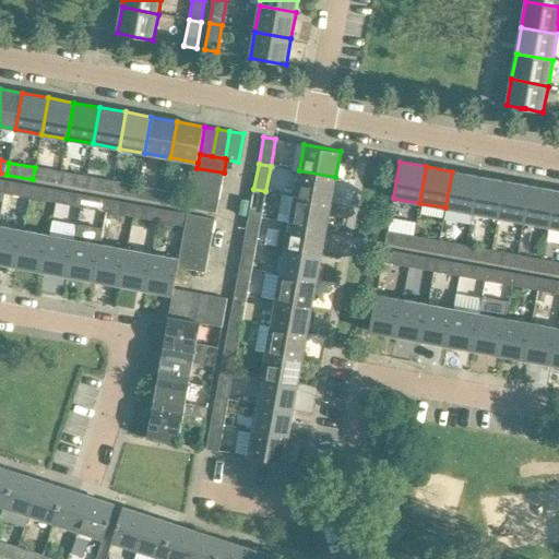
[(61,171),(35,167),(33,179),(59,183),(61,171)]
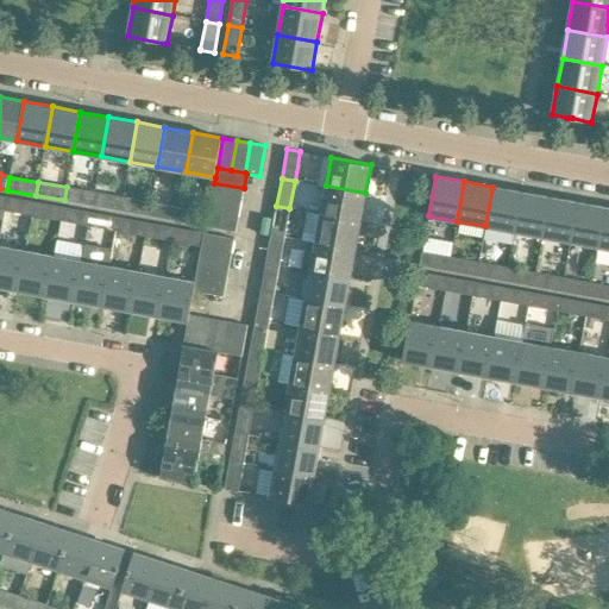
[(214,183),(212,196),(242,202),(244,188),(214,183)]
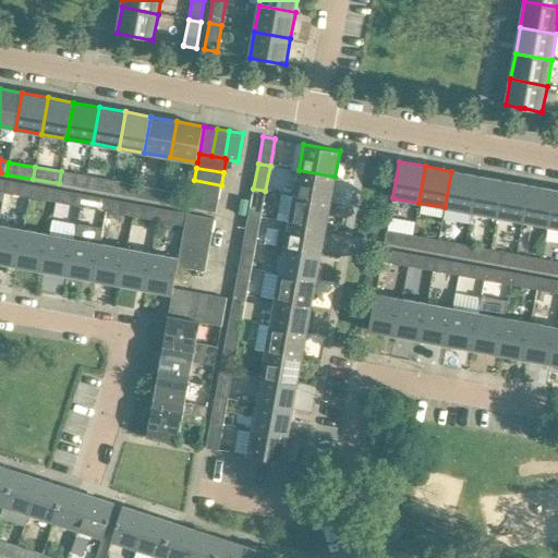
[(330,203),(335,177),(299,170),(294,196),(330,203)]
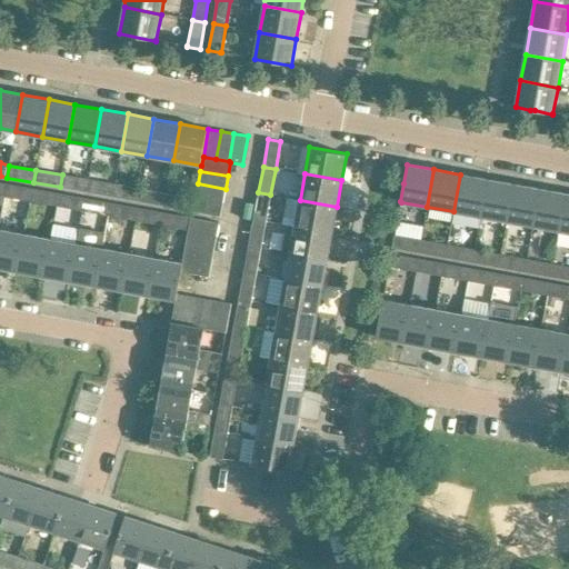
[(60,187),(86,192),(88,180),(62,175),(60,187)]
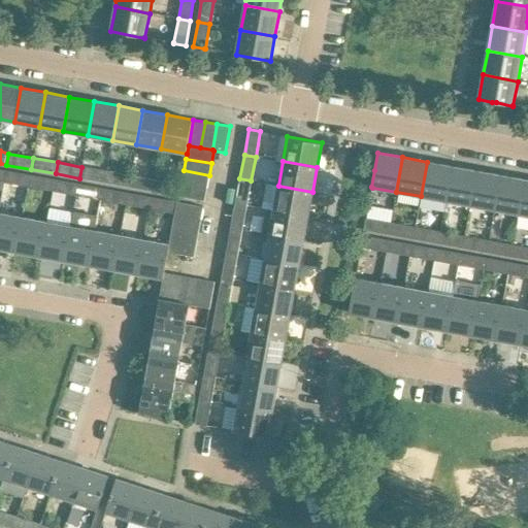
[(452,166),(427,162),(421,196),(446,200),(452,166)]
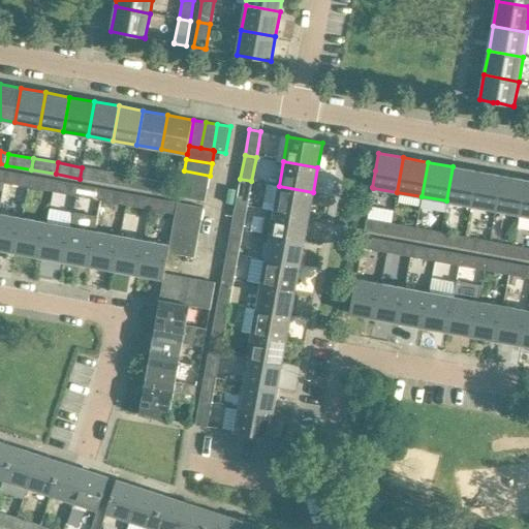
[(477,172),(453,166),(446,200),(471,206),(477,172)]
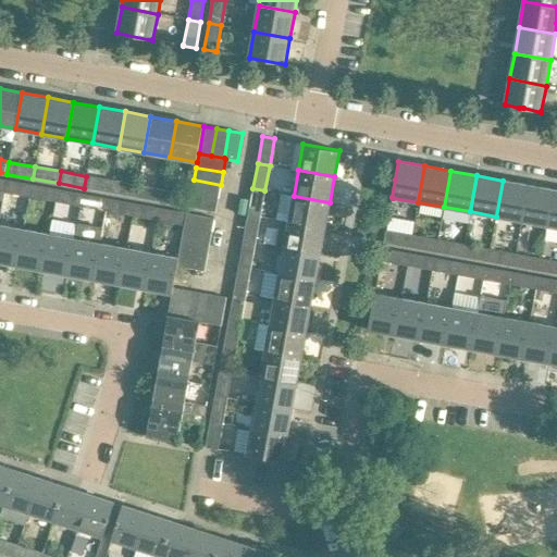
[(84,188),(110,193),(112,181),(86,176),(84,188)]
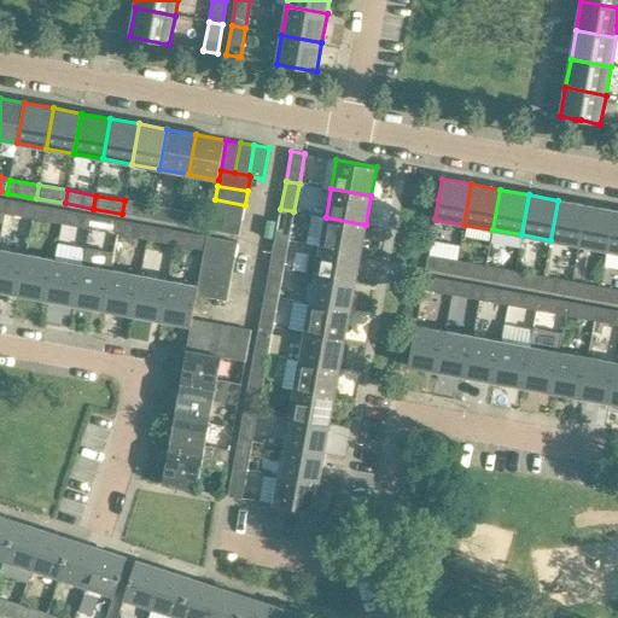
[(4,213),(33,219),(35,205),(6,199),(4,213)]
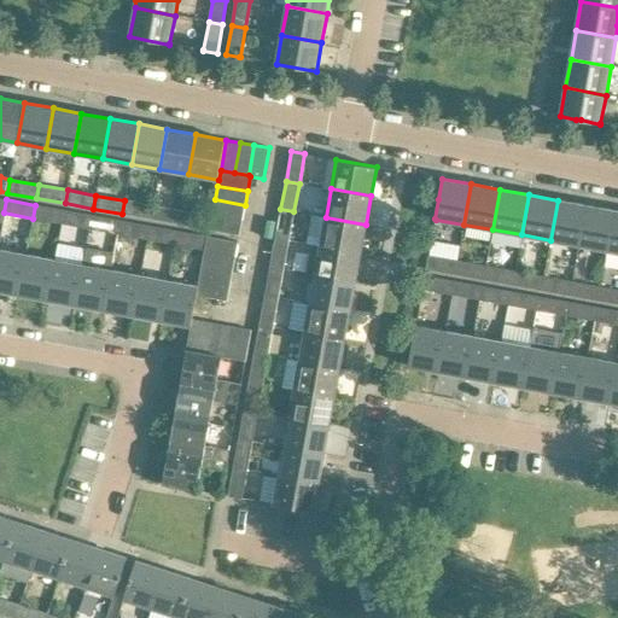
[(243,220),(245,205),(215,199),(213,214),(243,220)]
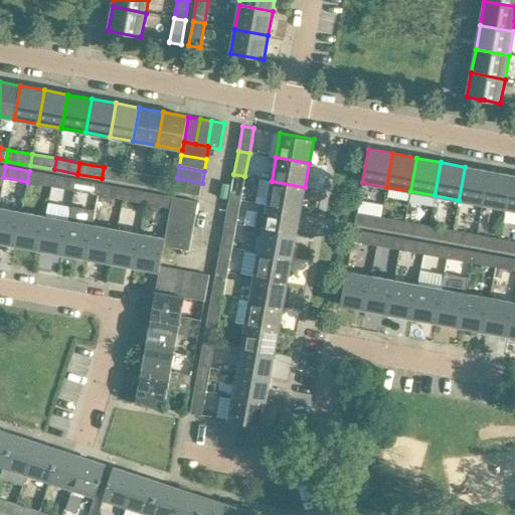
[(102,178),(126,182),(128,171),(104,167),(102,178)]
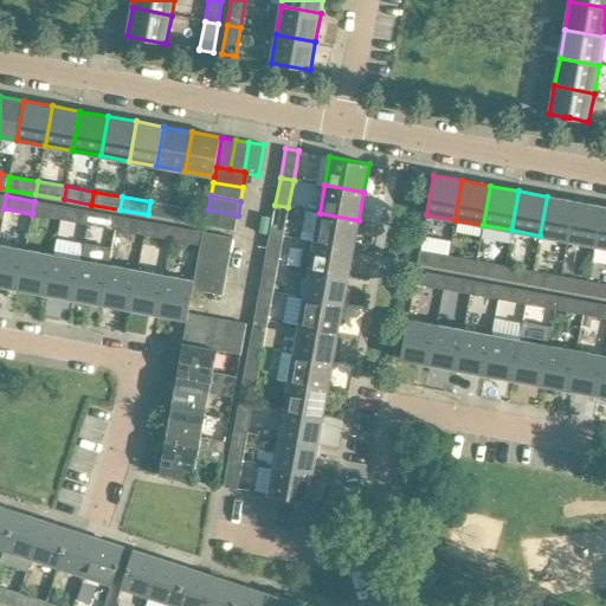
[(575,201),(547,197),(540,236),(568,240),(575,201)]
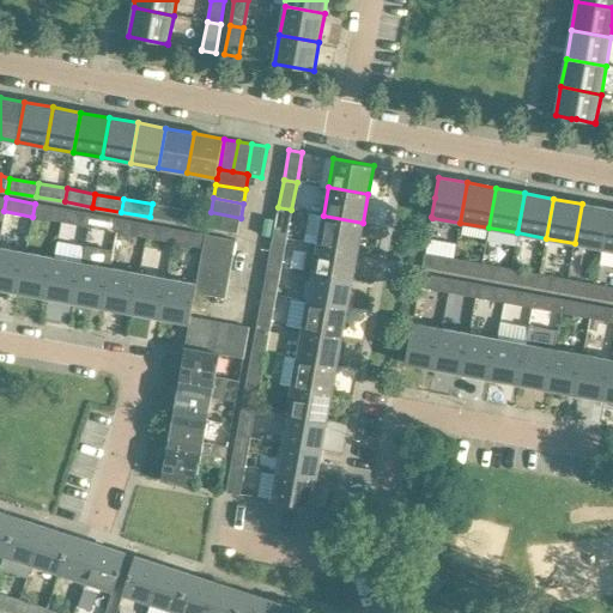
[(32,217),(61,222),(64,208),(35,204),(32,217)]
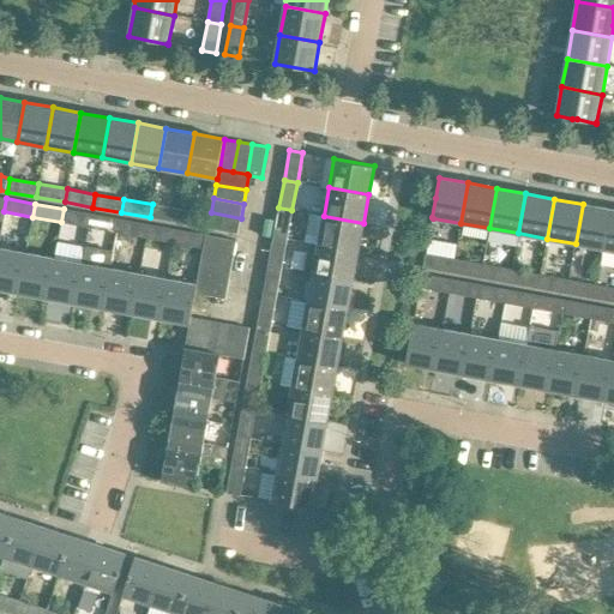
[(180,210),(152,204),(150,217),(178,223),(180,210)]
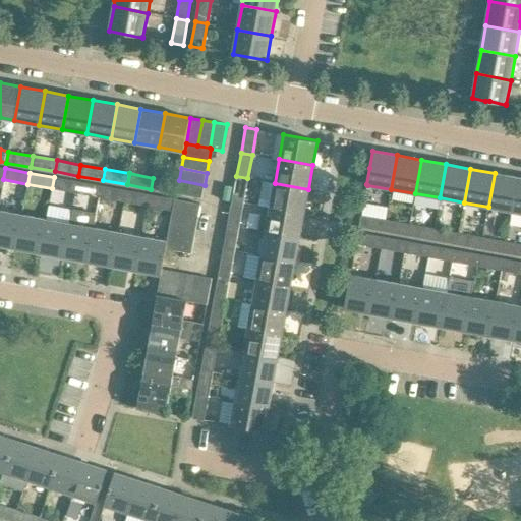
[(518,177),(495,173),(488,207),(512,212),(518,177)]
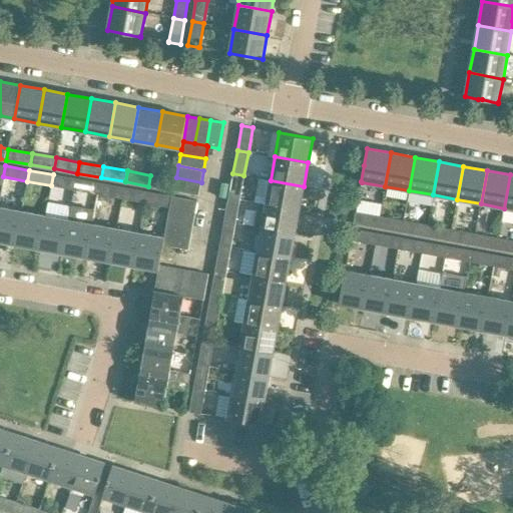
[(232,173),(228,197),(239,199),(243,175),(232,173)]
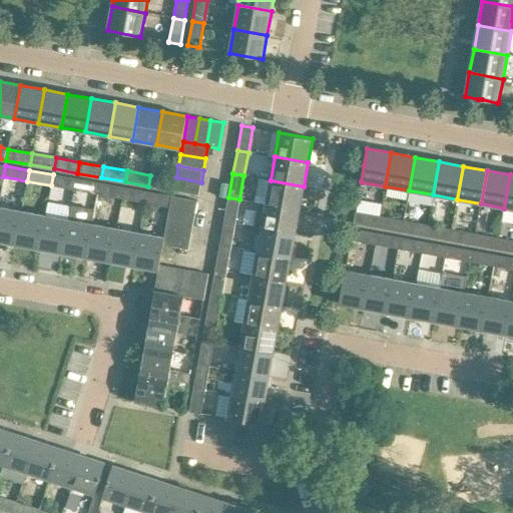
[(51,185),(74,189),(76,178),(53,174),(51,185)]
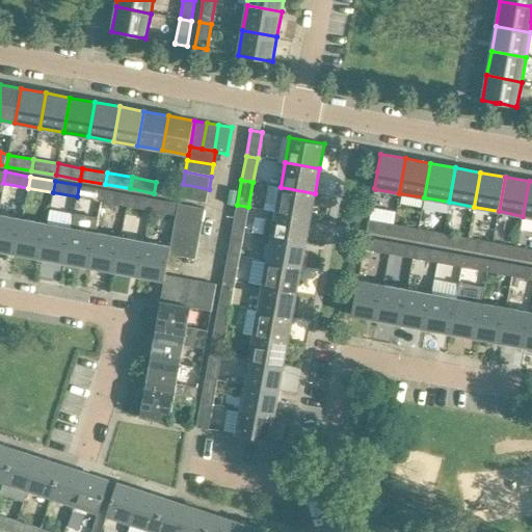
[(531,181),(529,181),(523,216),(531,217),(531,181)]
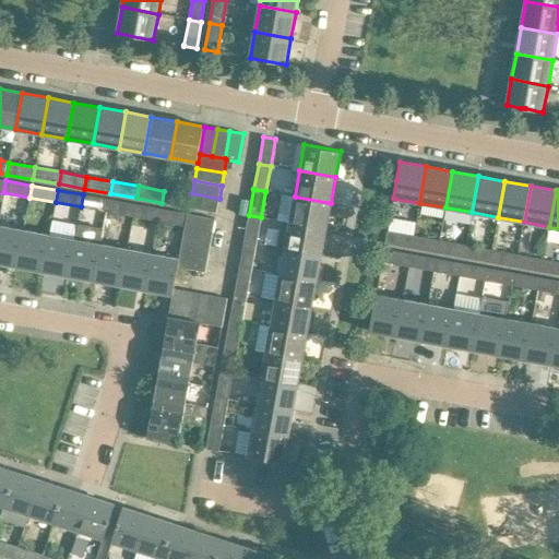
[(191,195),(164,191),(162,203),(189,207),(191,195)]
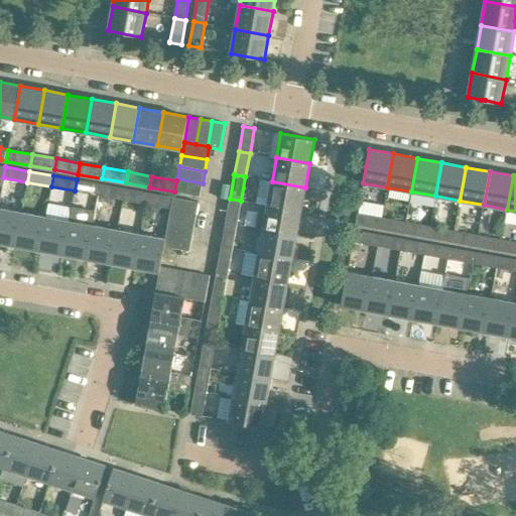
[(177,178),(176,180),(174,191),(200,197),(203,183),(177,178)]
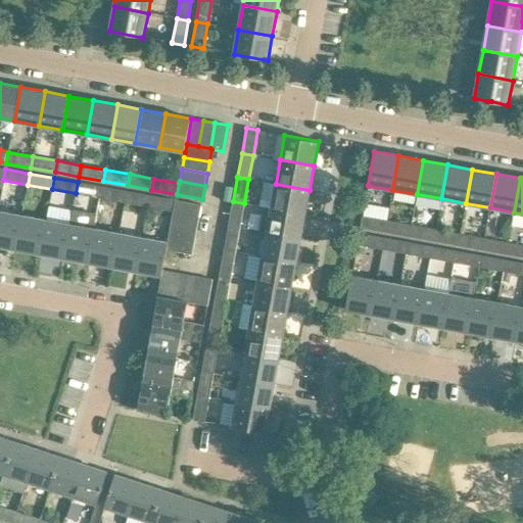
[(76,193),(100,198),(102,187),(78,182),(76,193)]
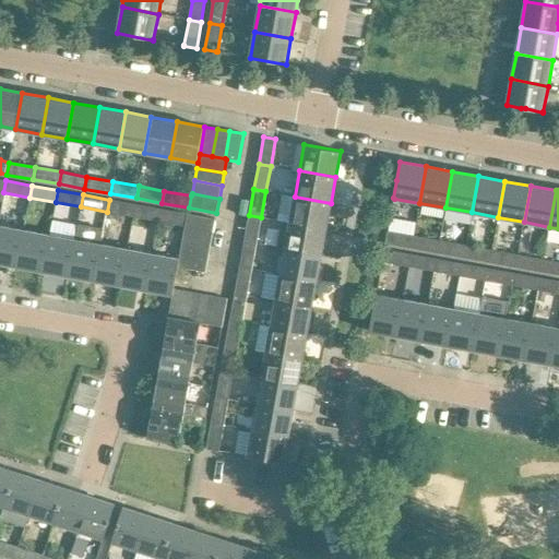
[(326,229),(331,203),(295,197),(289,223),(326,229)]
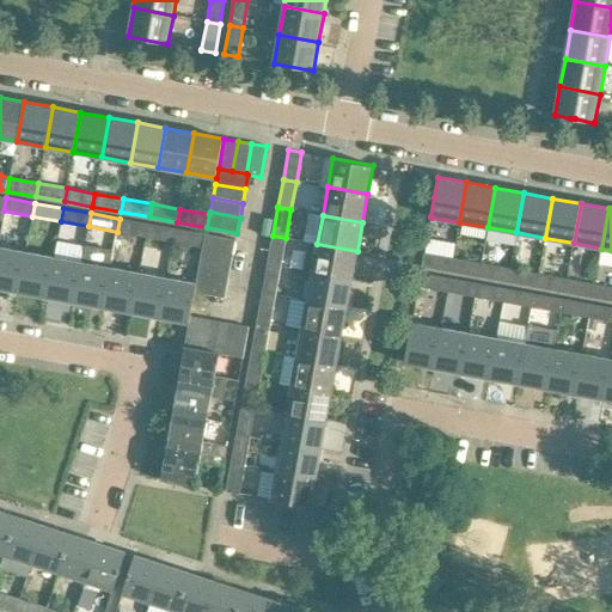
[(117,232),(146,237),(148,224),(120,219),(117,232)]
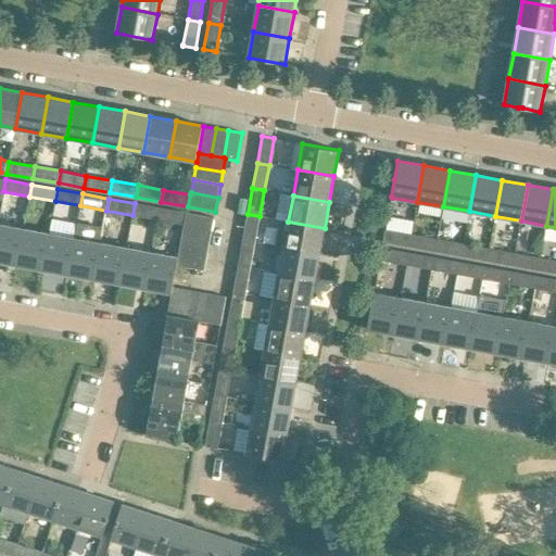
[(160,207),(135,203),(133,215),(158,219),(160,207)]
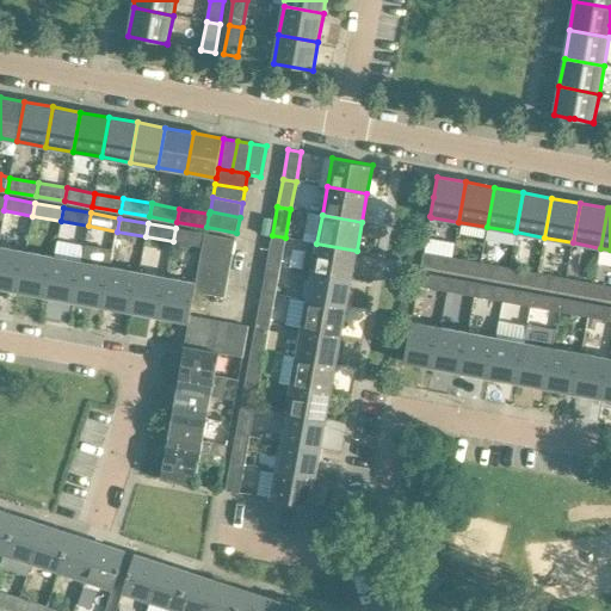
[(205,234),(176,228),(173,241),(203,247),(205,234)]
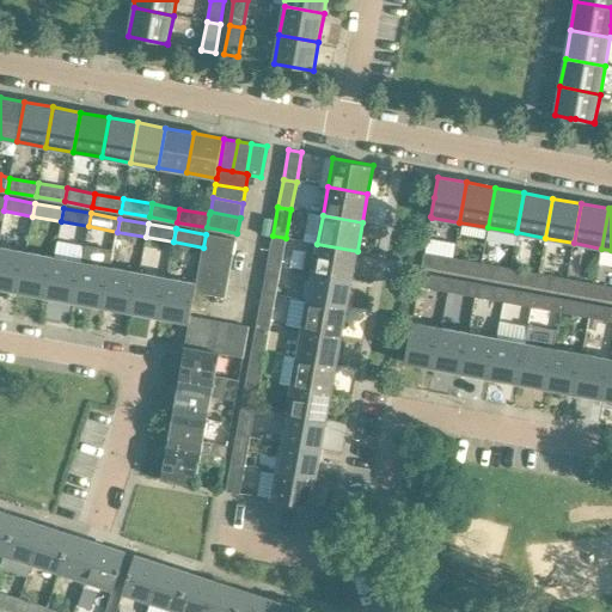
[(203,248),(202,249),(233,255),(236,239),(206,234),(203,248)]
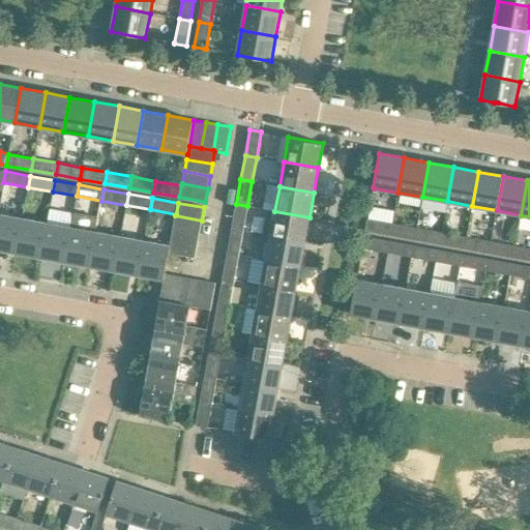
[(236,204),(232,229),(243,231),(247,206),(236,204)]
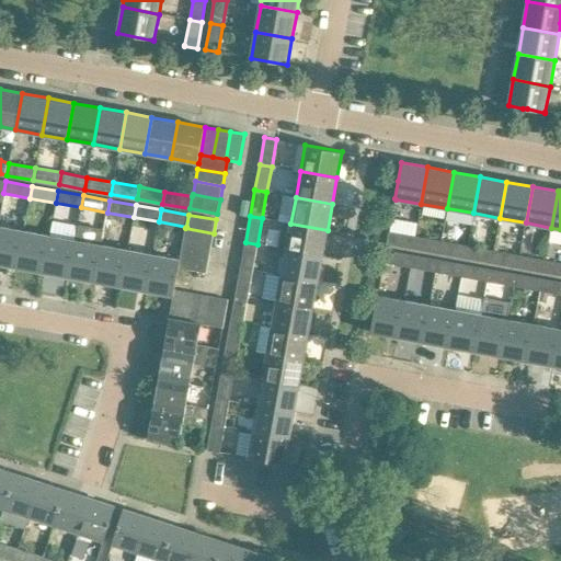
[(283,222),(278,248),(286,250),(322,255),(328,230),(290,224),(283,222)]
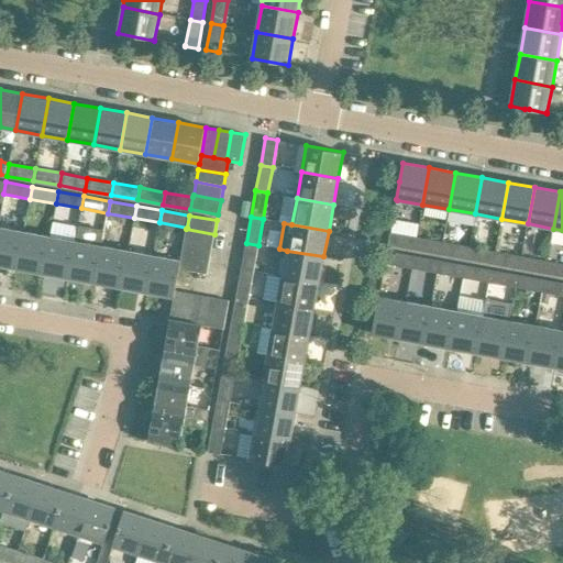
[(23,232),(0,227),(0,265),(17,268),(23,232)]
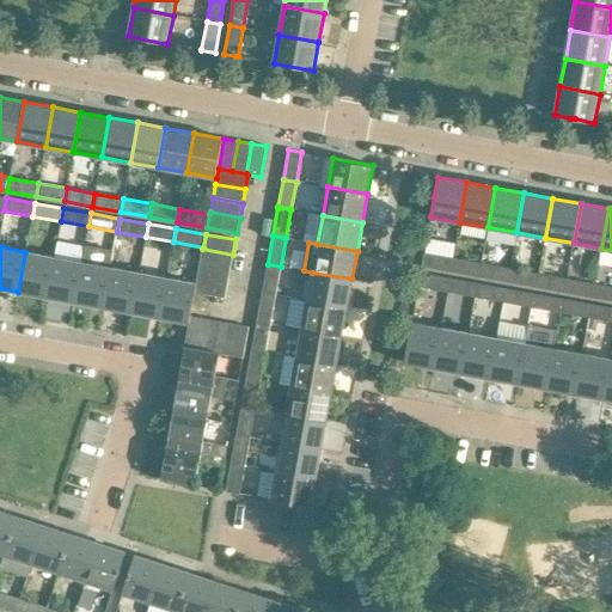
[(202,249),(200,263),(231,269),(233,255),(202,249)]
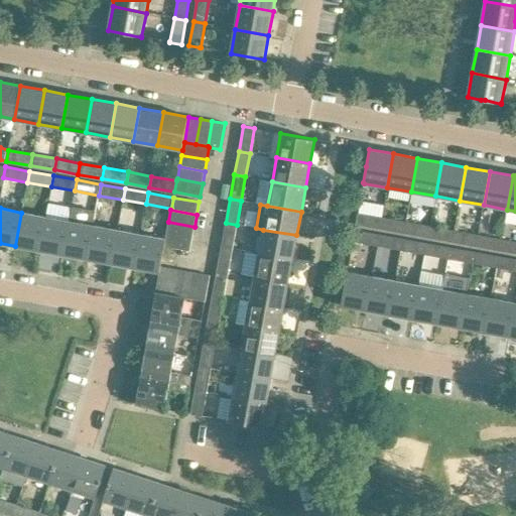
[(15,246),(39,250),(45,217),(21,213),(15,246)]
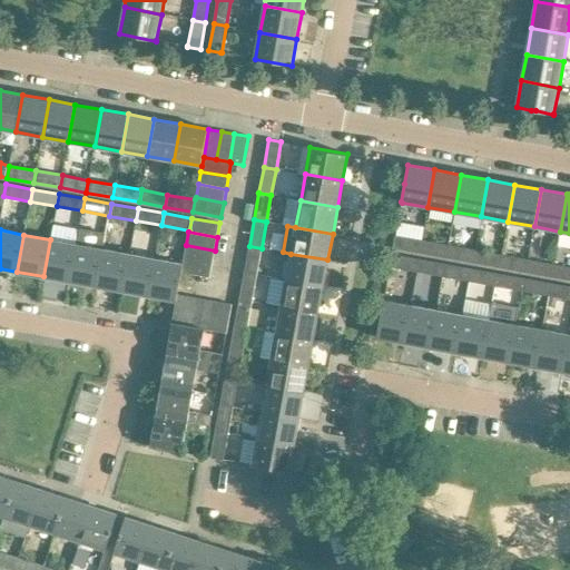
[(422,241),(395,236),(395,235),(393,248),(420,253),(422,241)]
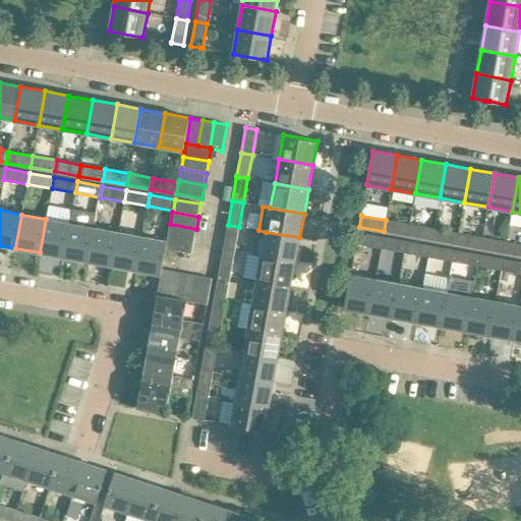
[(70,223),(46,219),(40,252),(64,257),(70,223)]
